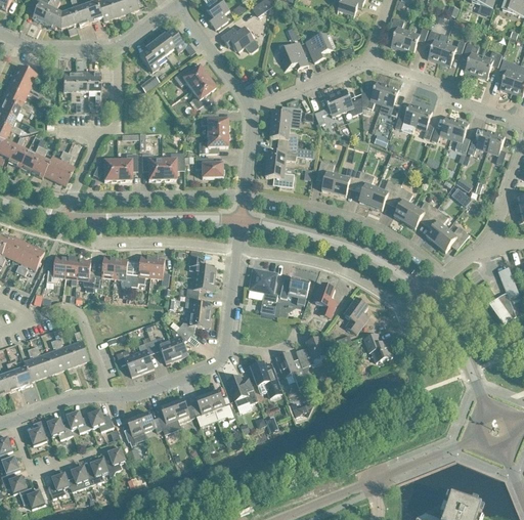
[(0,0),(0,6),(6,10),(10,0),(0,0)]
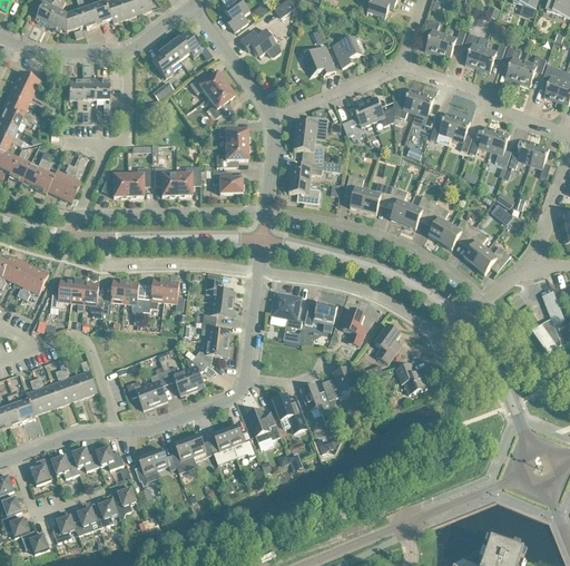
[(48,26),(60,0),(53,0),(53,1),(51,0),(37,0),(32,10),(39,13),(36,20),(48,26)]
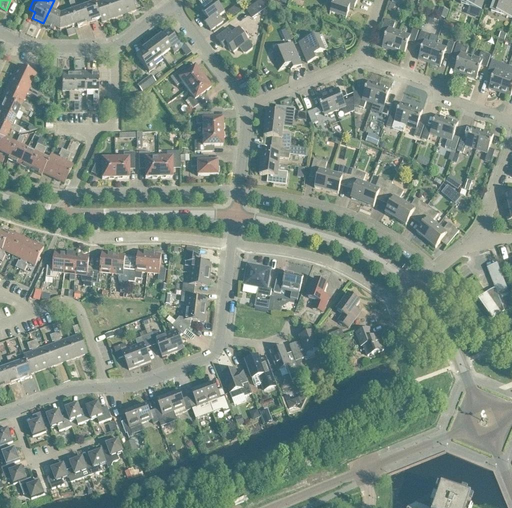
[(55,26),(61,13),(55,10),(59,1),(57,0),(54,0),(43,23),(55,29),(56,26),(55,26)]
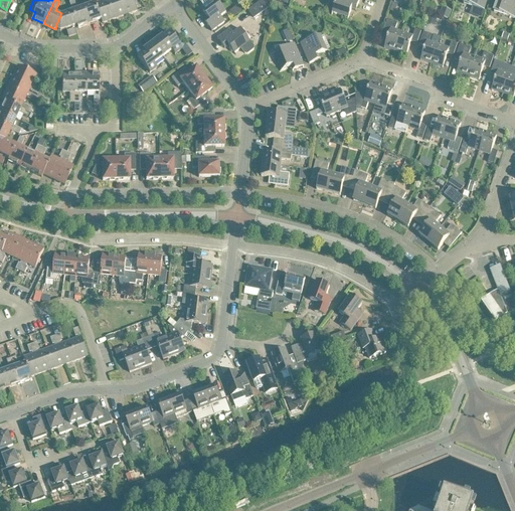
[(90,21),(84,5),(77,7),(75,0),(69,0),(73,9),(77,23),(78,25),(90,21)]
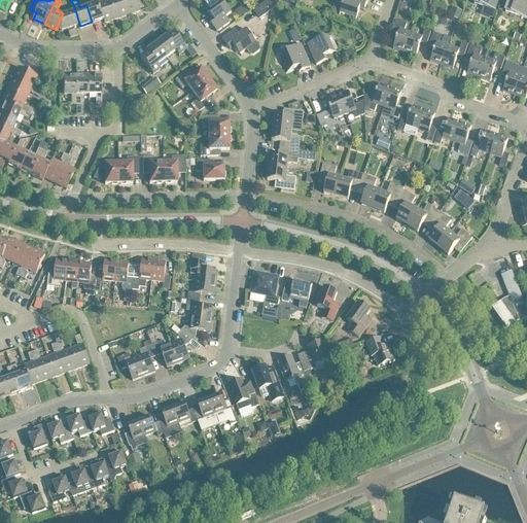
[(104,18),(98,0),(93,0),(94,3),(86,5),(92,22),(104,18)]
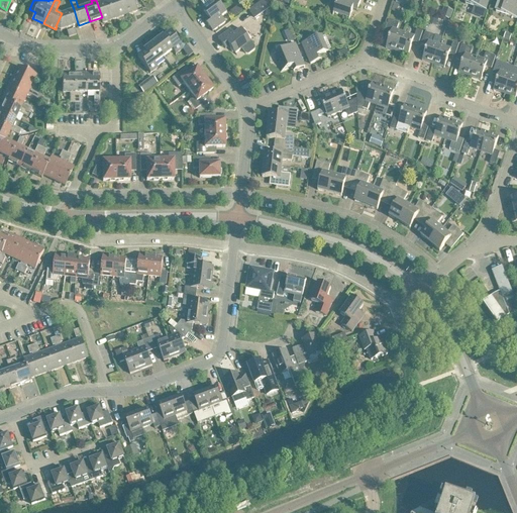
[(114,16),(109,0),(96,0),(102,17),(103,20),(114,16)]
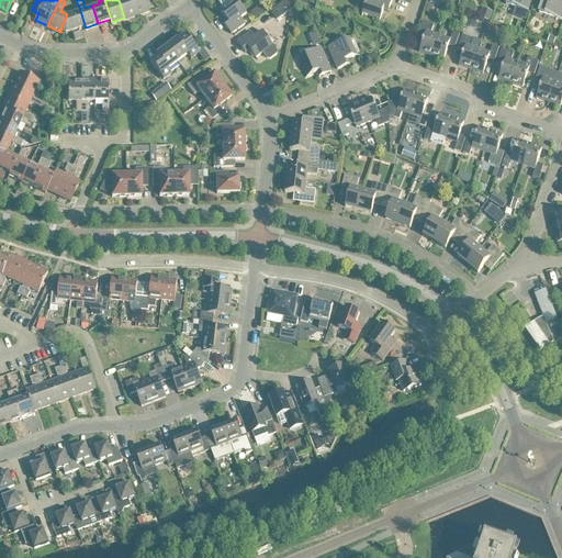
[(137,13),(132,0),(119,0),(124,18),(137,13)]
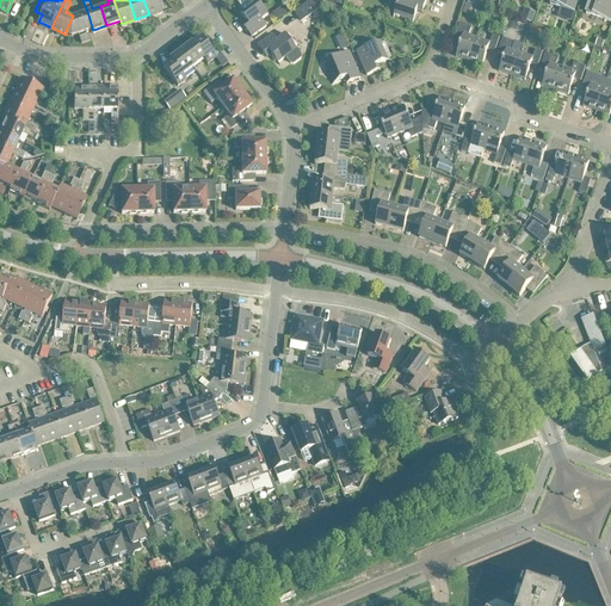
[(143,0),(149,14),(164,10),(160,0),(143,0)]
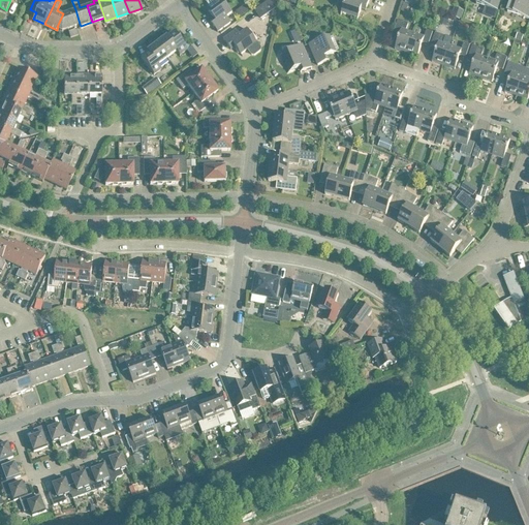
[(226,16),(232,11),(224,0),(221,0),(220,1),(219,0),(208,0),(209,3),(212,7),(209,9),(215,17),(211,20),(218,30),(230,21),(226,16)]
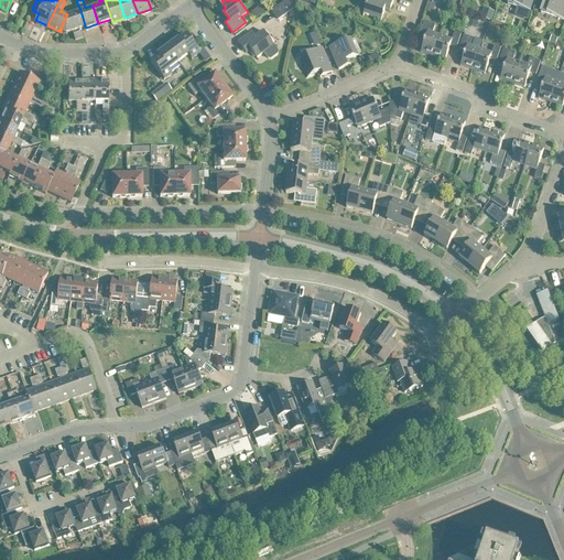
[(279,17),(293,6),(289,0),(284,0),(272,9),(279,17)]
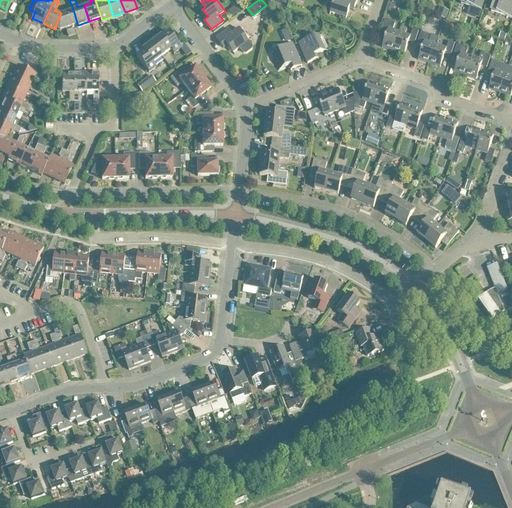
[(354,8),(357,0),(330,0),(333,1),(330,10),(346,15),(349,6),(354,8)]
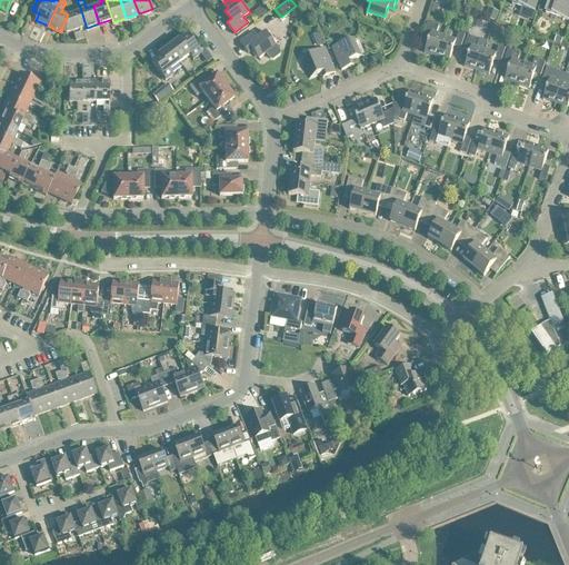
[(533,18),(536,9),(535,9),(538,0),(512,0),(512,1),(525,6),(522,13),(533,18)]
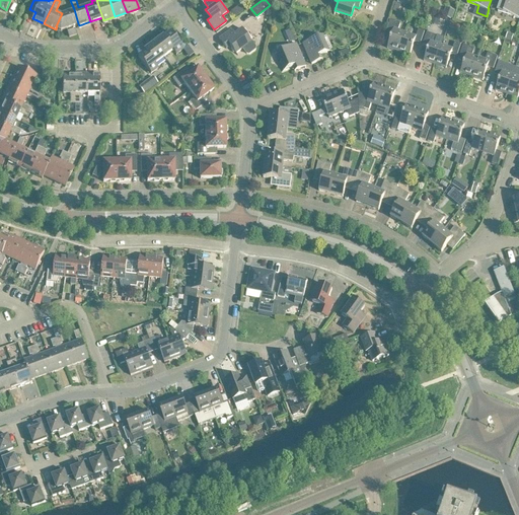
[(499,9),(518,16),(518,14),(518,0),(500,0),(499,3),(500,4),(498,9),(499,9)]
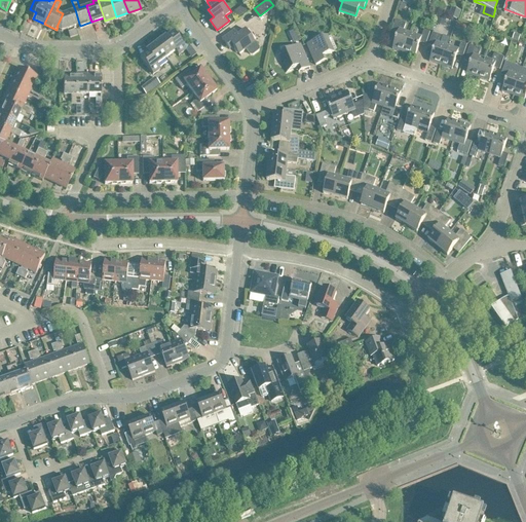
[(239,14),(247,8),(242,3),(235,9),(239,14)]
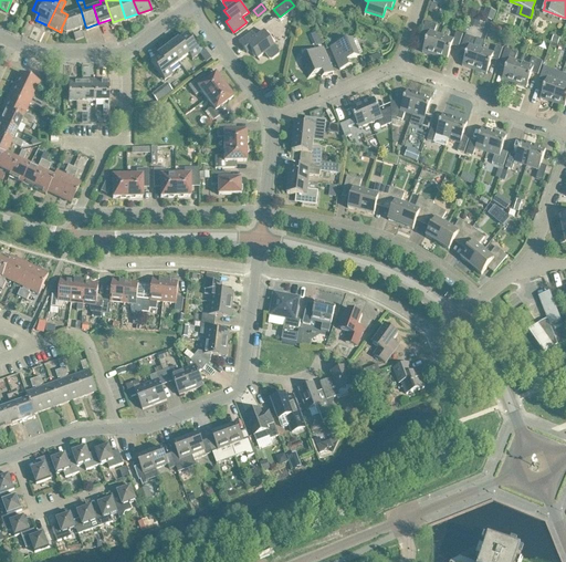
[(493,19),(496,10),(486,7),(483,16),(493,19)]
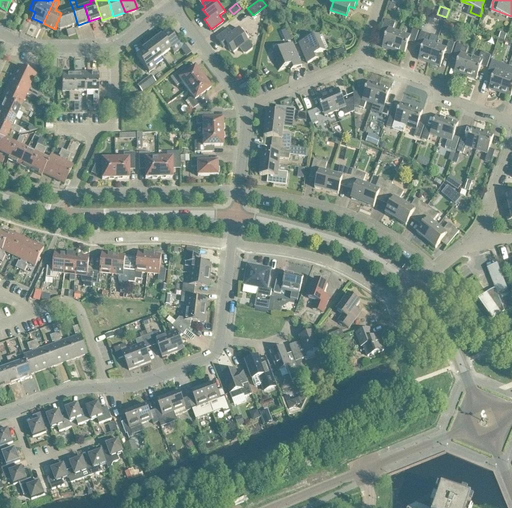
[(77,23),(73,9),(61,13),(55,26),(56,26),(61,29),(66,27),(68,34),(76,31),(74,27),(71,28),(70,25),(77,23)]
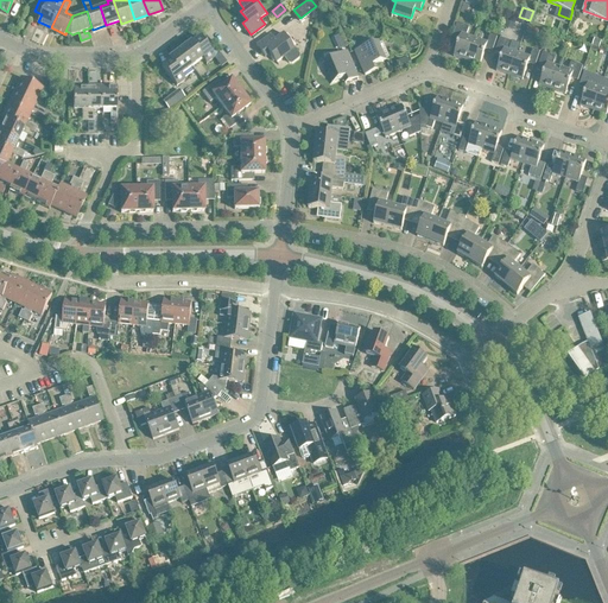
[(467,58),(474,36),(467,33),(469,25),(457,20),(453,35),(460,37),(454,54),(467,58)]
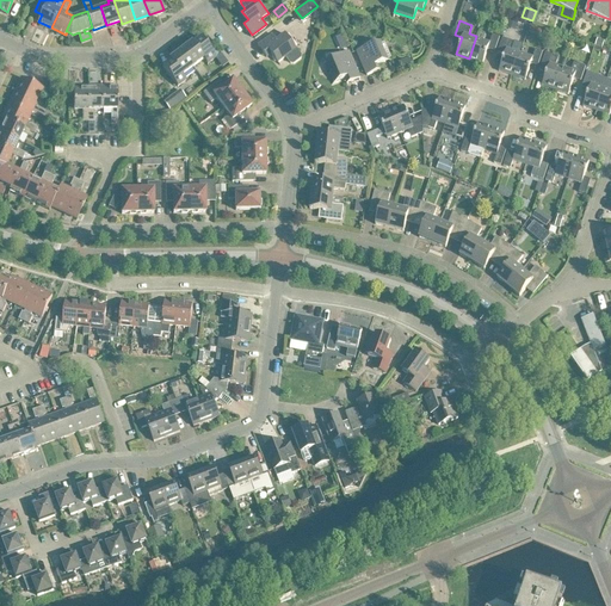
[(343,31),(338,33),(343,45),(347,43),(343,31)]
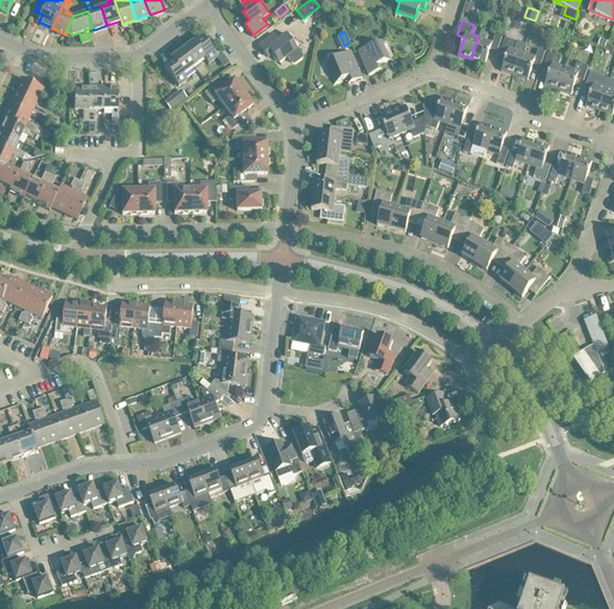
[(302,53),(287,32),(278,38),(275,32),(259,43),(266,52),(271,48),(281,62),(282,62),(278,58),(286,53),(293,61),(295,61),(302,56),(302,53)]
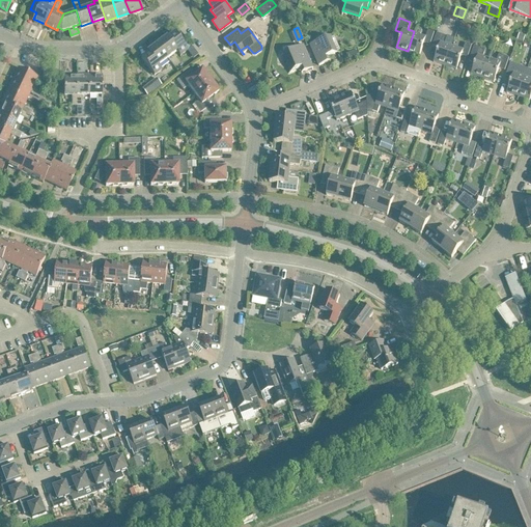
[(425,34),(414,31),(408,51),(419,54),(424,40),(430,43),(435,30),(428,28),(425,34)]
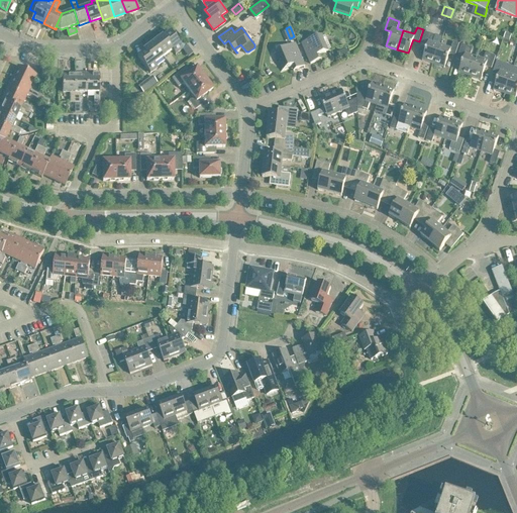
[(175,52),(182,46),(176,38),(170,29),(163,34),(162,33),(152,40),(163,55),(172,47),(175,52)]
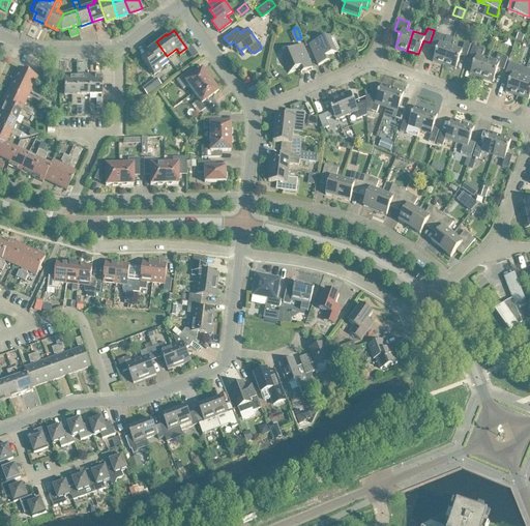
[(444,63),(451,44),(444,41),(446,34),(436,30),(432,44),(438,46),(433,59),(444,63)]
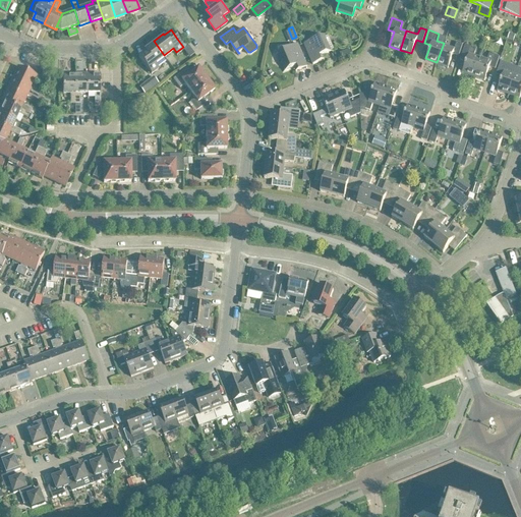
[(513,39),(516,33),(509,31),(507,37),(513,39)]
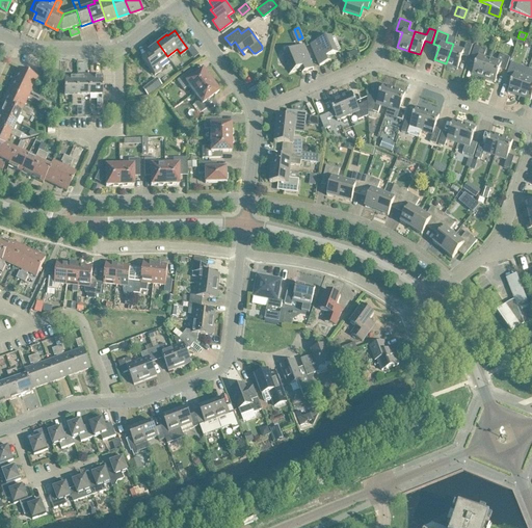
[(338,50),(330,33),(311,43),(319,63),(331,58),(329,54),(338,50)]
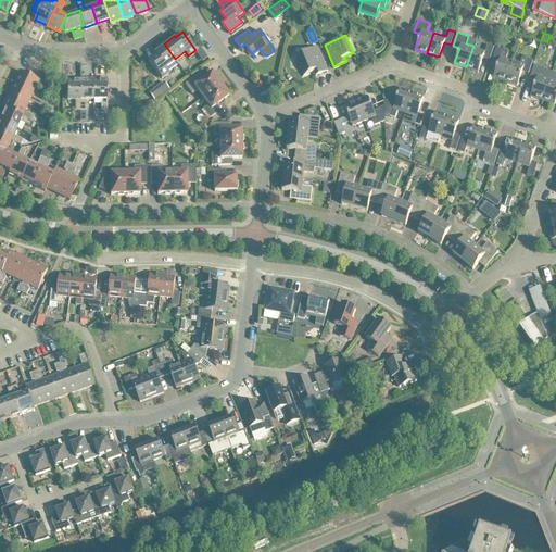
[(189,41),(196,50),(199,48),(192,39),(189,41)]
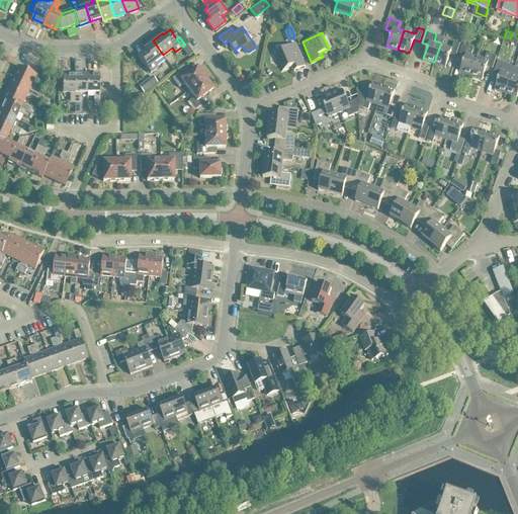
[(451,47),(441,43),(434,62),(445,66),(450,52),(456,54),(460,41),(454,39),(451,47)]
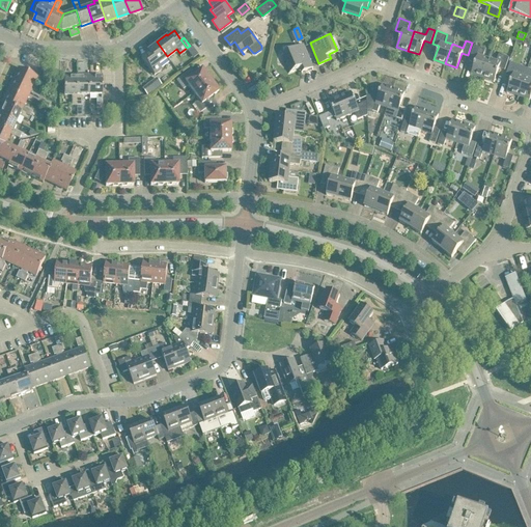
[(158,63),(167,56),(157,42),(146,50),(147,50),(141,55),(154,73),(161,67),(158,63)]
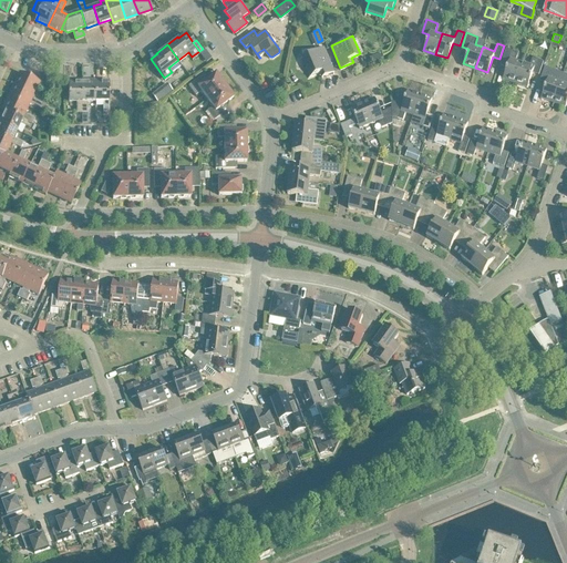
[(320,71),(322,75),(334,70),(325,45),(302,55),(311,74),(320,71)]
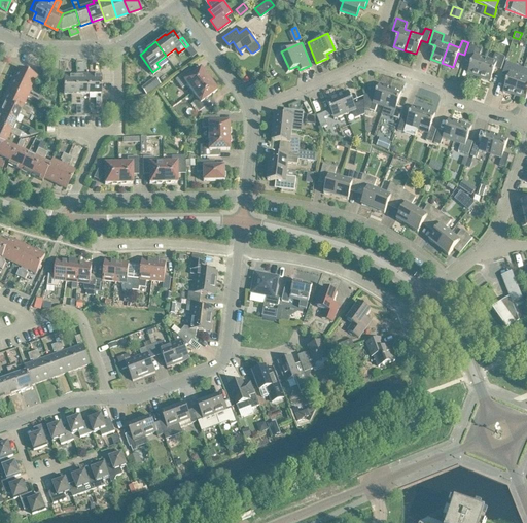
[(479,75),(486,56),(480,54),(482,46),(470,43),(466,56),(472,58),(467,71),(479,75)]
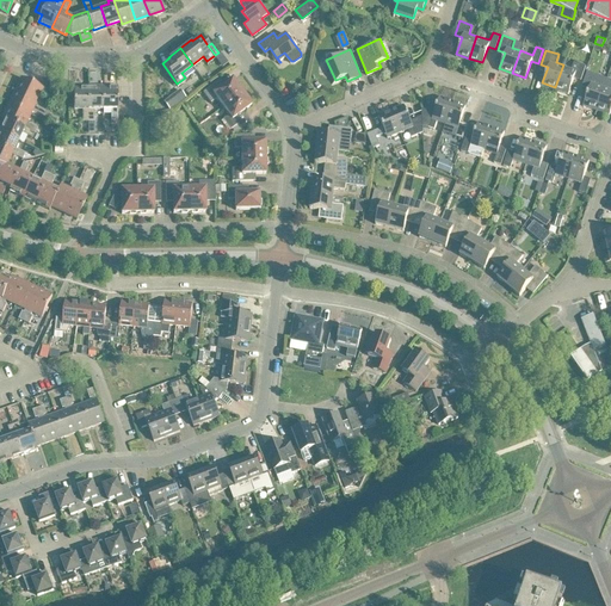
[(399,59),(401,65),(413,60),(411,54),(399,59)]
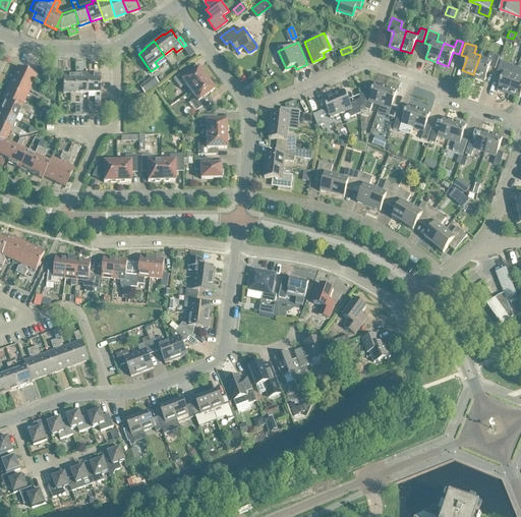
[(496,67),(500,54),(489,51),(486,58),(480,55),(473,74),(484,78),(489,64),(496,67)]
